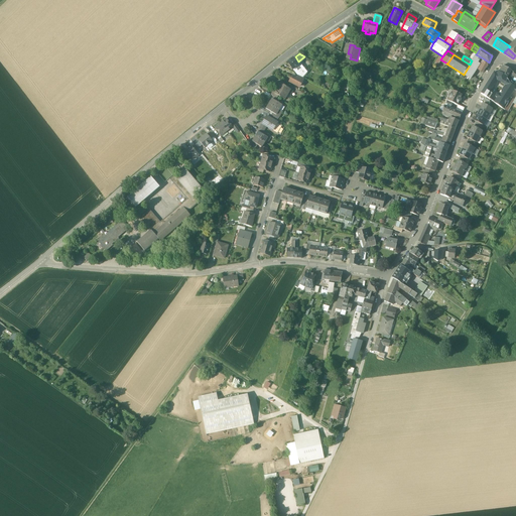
[(298,66),(293,58),(287,62),(293,70),(298,66)]
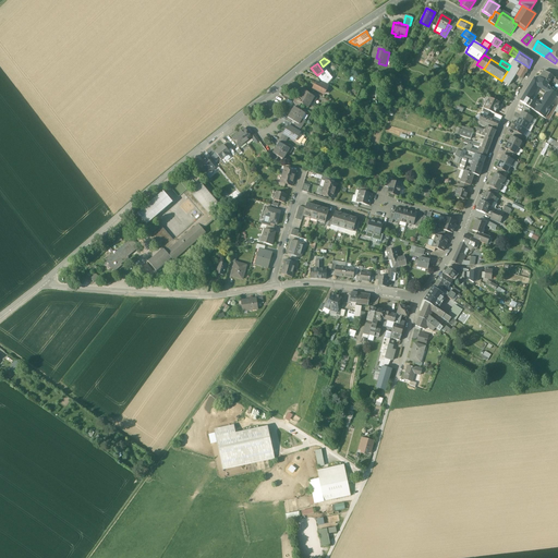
[(523,67),(522,67),(517,75),(522,79),(525,73),(525,74),(528,71),(526,71),(529,68),(524,64),(523,67)]
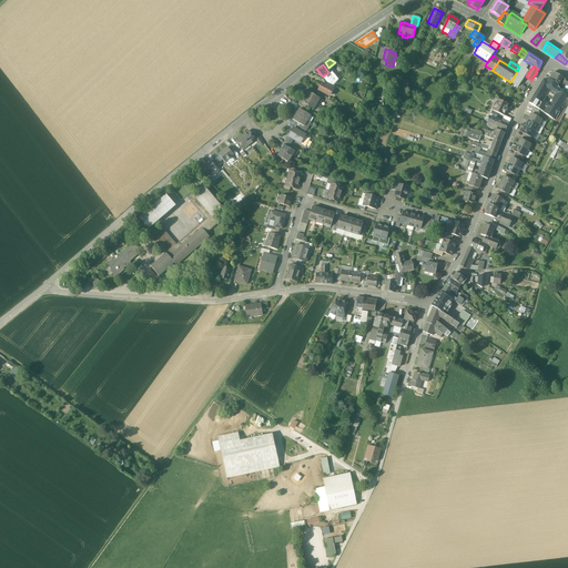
[(517,71),(510,82),(518,87),(520,84),(526,75),(524,74),(527,71),(519,67),(517,71)]
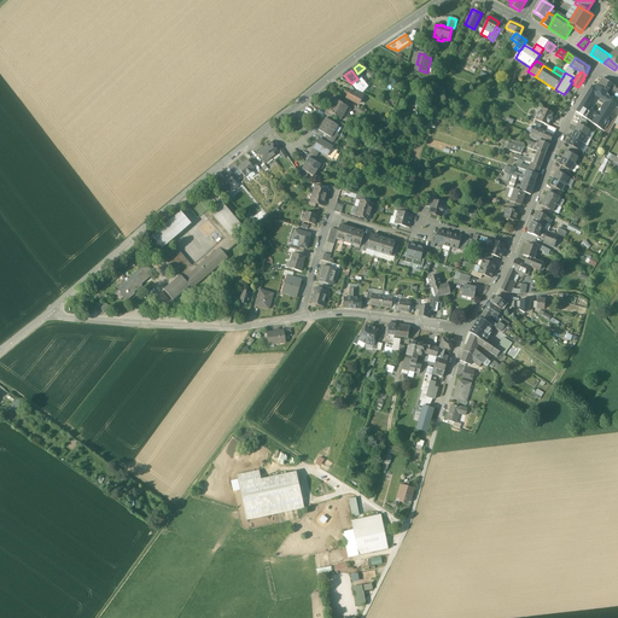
[(361,79),(360,80),(357,79),(351,83),(356,91),(357,91),(362,93),(368,87),(361,79)]
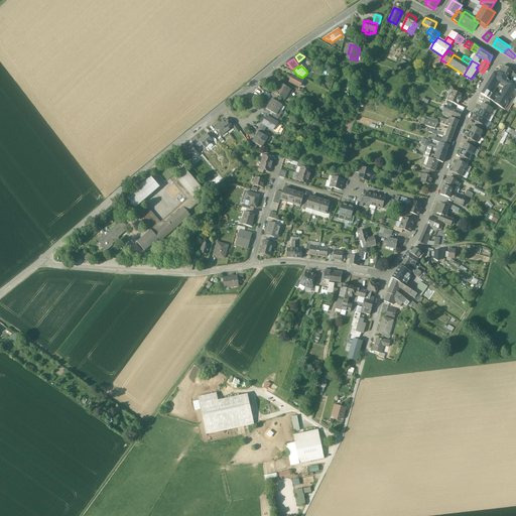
[(511,71),(503,66),(499,72),(507,77),(509,74),(511,71)]
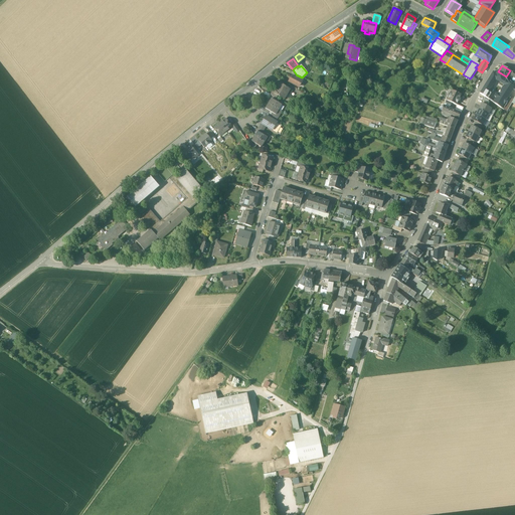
[(345,70),(340,68),(336,77),(342,79),(345,70)]
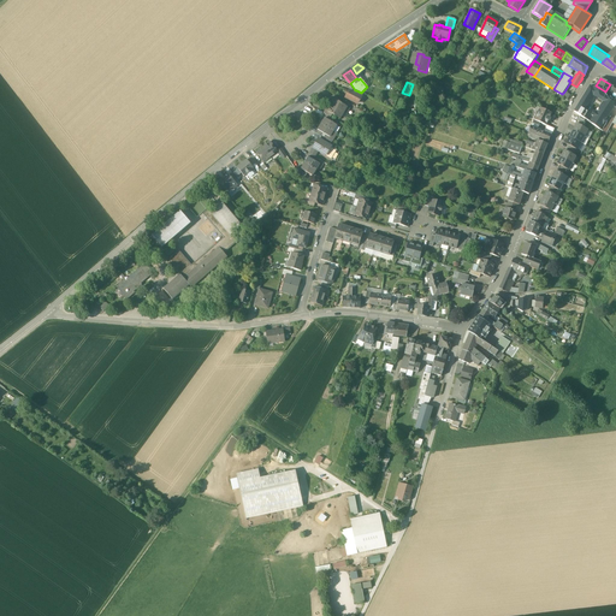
[(605,92),(596,86),(593,89),(590,87),(586,92),(593,95),(604,102),(608,98),(604,93),(605,92)]
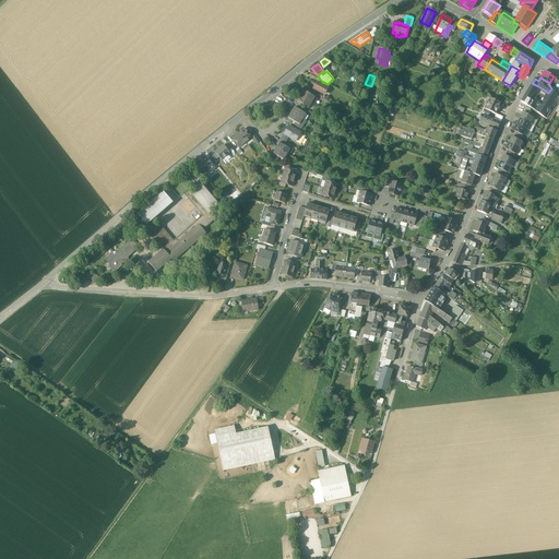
[(322,85),(317,82),(313,88),(321,93),(322,92),(325,93),(329,88),(328,88),(322,85)]
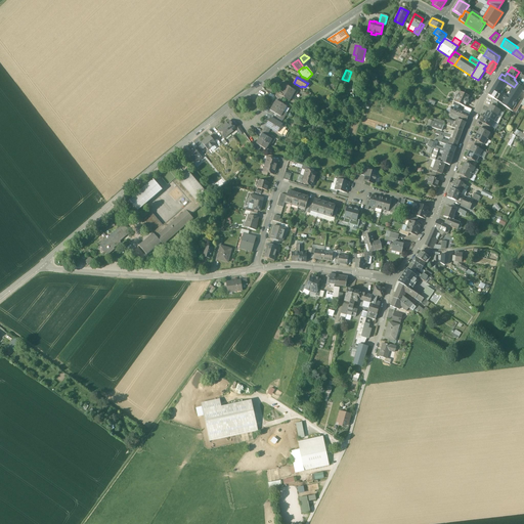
[(494,98),(505,81),(498,78),(488,95),(494,98)]
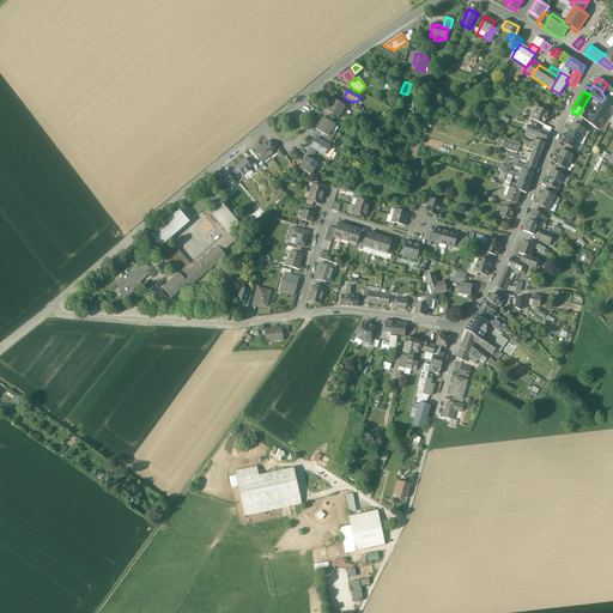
[(601,102),(594,113),(593,114),(596,116),(590,125),(604,133),(612,115),(612,107),(610,105),(611,103),(610,102),(608,102),(607,101),(606,98),(605,97),(601,102)]
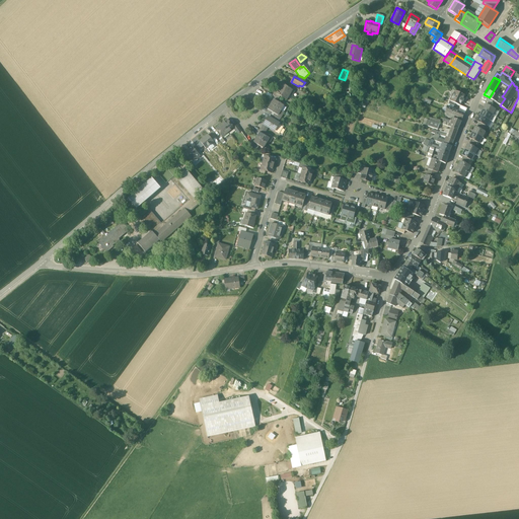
[(288,87),(282,84),(279,89),(290,95),(292,90),(288,87)]
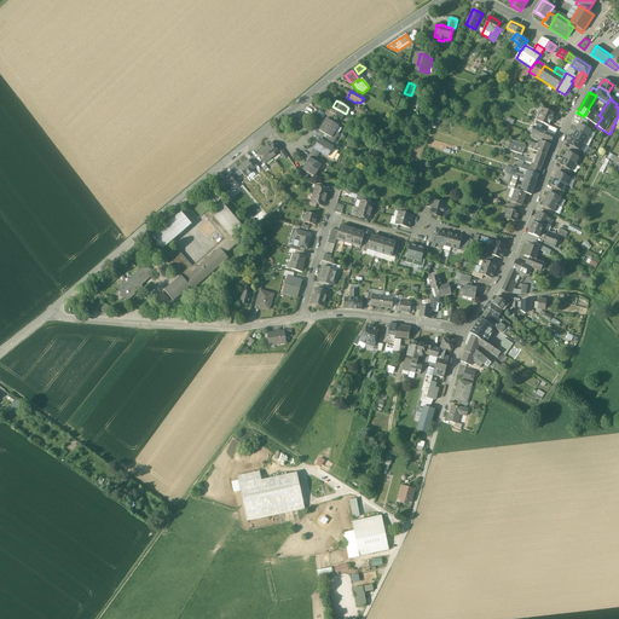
[(346,114),(333,106),(329,111),(329,113),(334,115),(342,120),(346,114)]
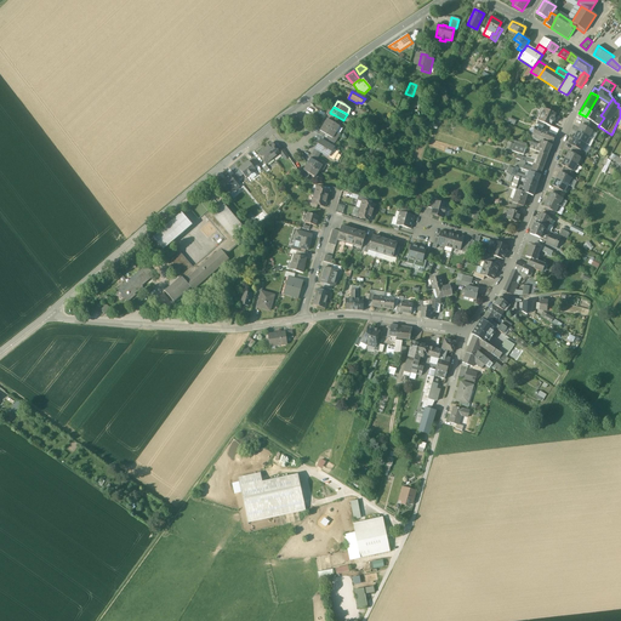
[(557,114),(545,109),(539,121),(545,124),(551,126),(553,121),(554,123),(556,119),(554,119),(557,114)]
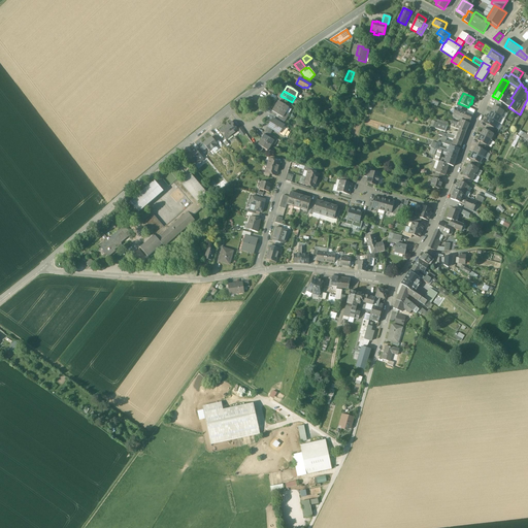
[(283,104),(278,101),(275,106),(286,112),(289,107),(283,104)]
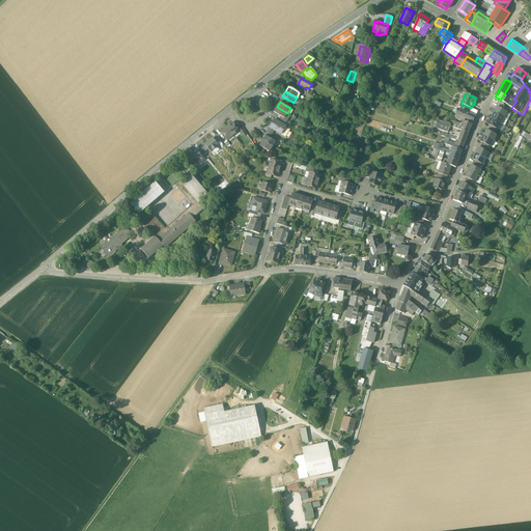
[(287,113),(277,107),(274,112),(278,115),(277,117),(285,122),(286,123),(290,115),(287,113)]
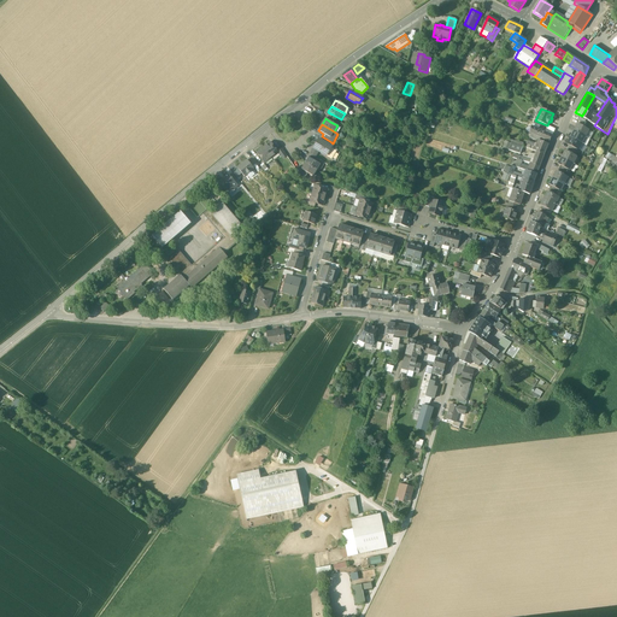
[(579,125),(577,124),(574,131),(585,137),(589,140),(593,133),(588,130),(585,128),(579,125)]
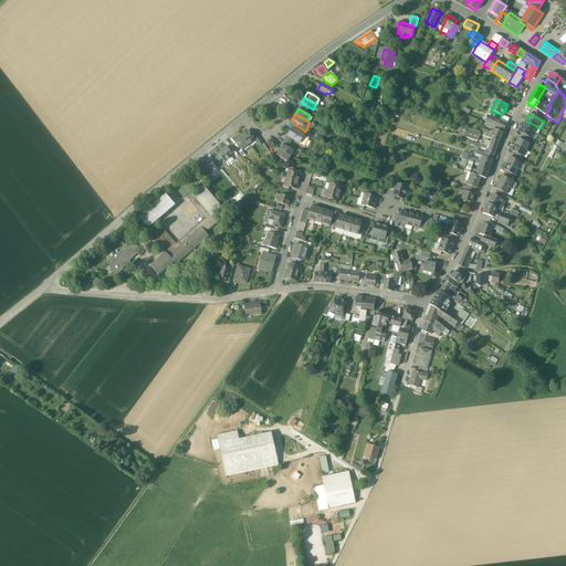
[(510,118),(502,116),(500,122),(506,125),(510,118)]
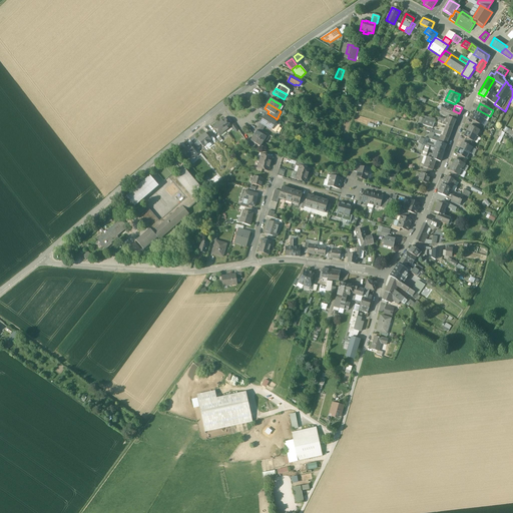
[(453,110),(452,109),(450,114),(457,117),(459,113),(453,110)]
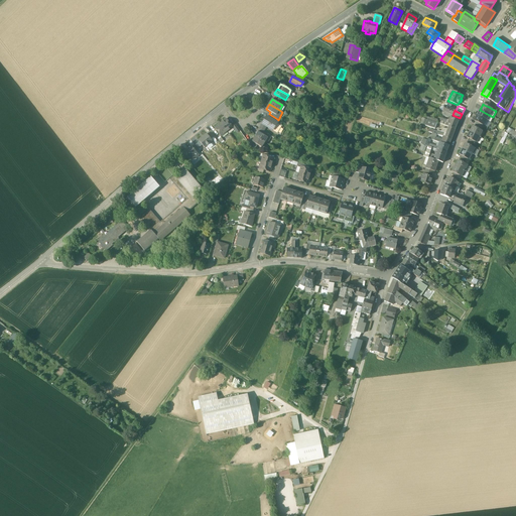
[(489,115),(480,110),(477,115),(487,120),(489,115)]
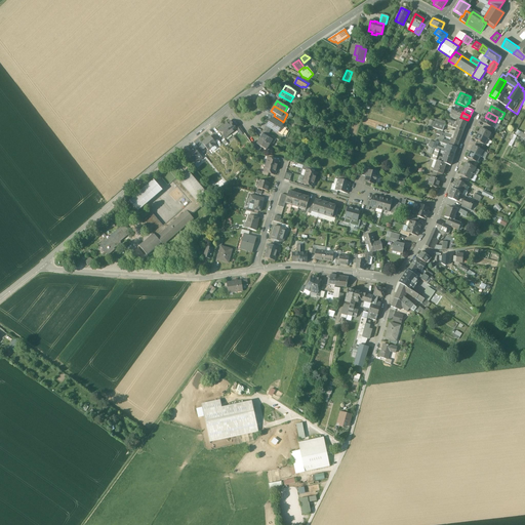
[(274,116),(272,119),(280,124),(282,121),(274,116)]
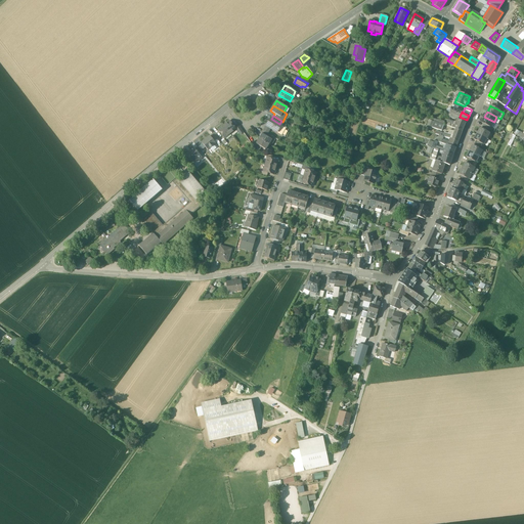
[(494,122),(484,117),(482,123),(483,124),(491,127),(494,122)]
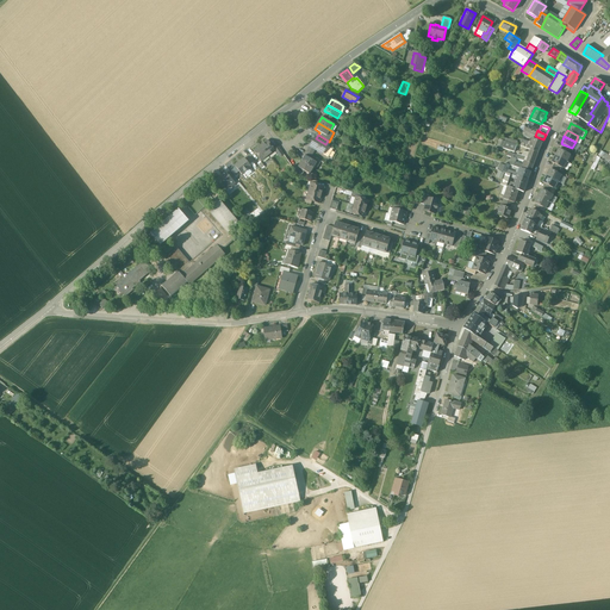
[(316,138),(315,139),(316,139),(313,143),(312,142),(310,145),(307,149),(313,153),(316,150),(323,154),(328,145),(325,144),(316,138)]
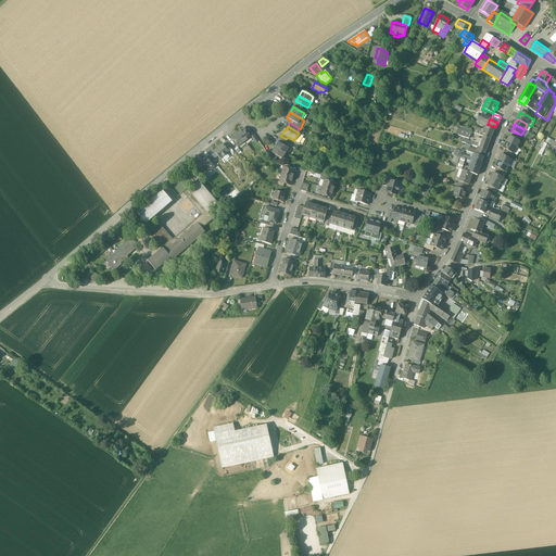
[(494,130),(487,127),(485,127),(482,136),(483,137),(490,140),(494,130)]
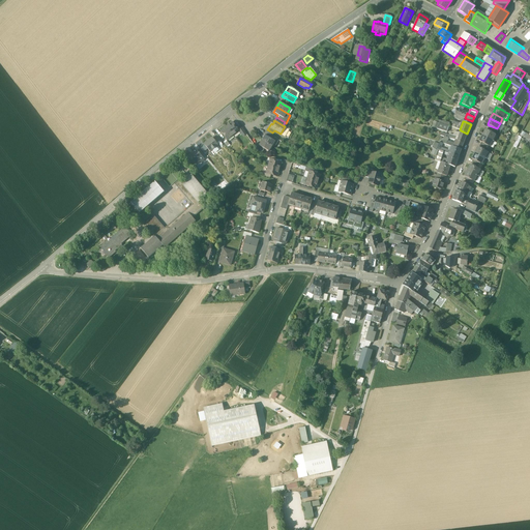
[(239,131),(232,122),(227,126),(233,136),(239,131)]
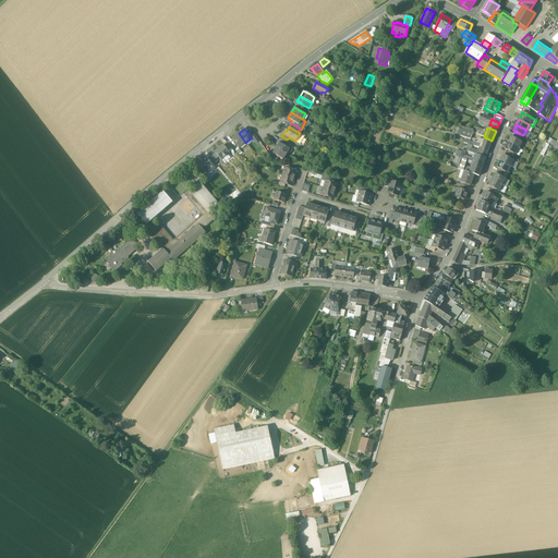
[(464,131),(462,130),(461,133),(460,136),(471,140),(473,133),(464,131)]
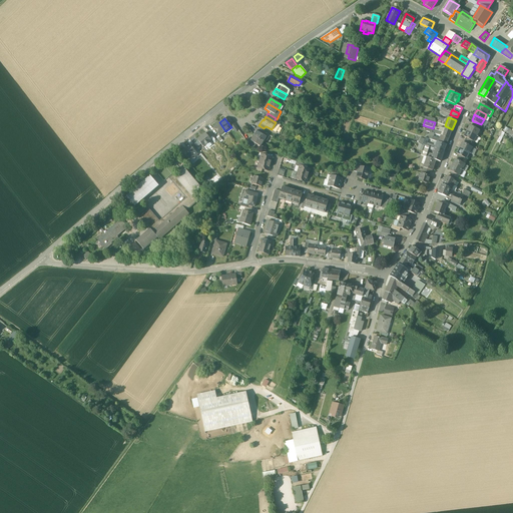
[(225,131),(219,122),(213,127),(220,135),(225,131)]
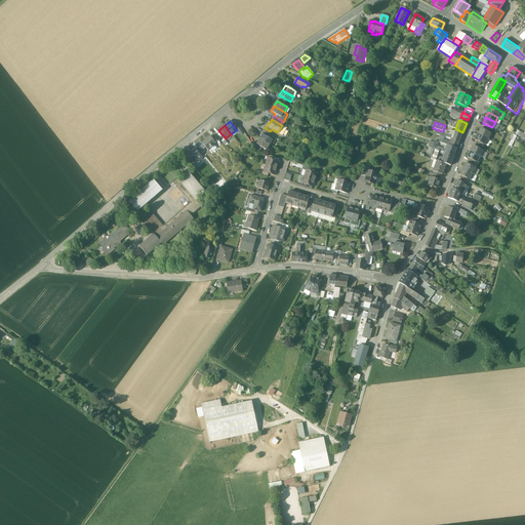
[(287,128),(282,125),(278,132),(283,135),(287,128)]
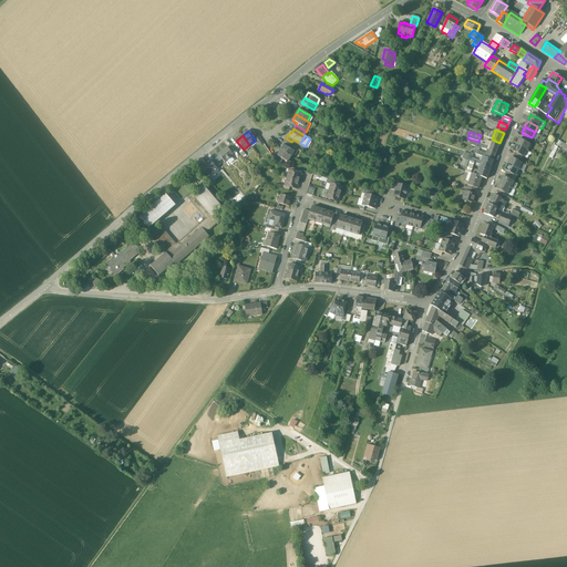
[(490,147),(488,151),(496,153),(500,143),(493,140),(492,141),(491,144),(490,147)]
